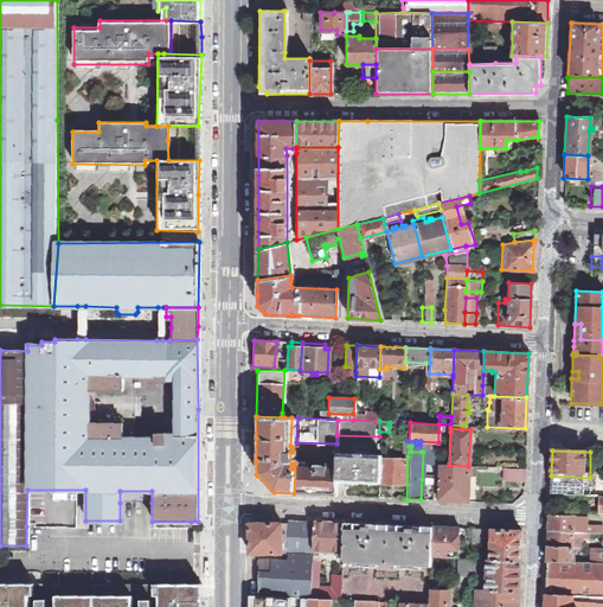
[(335,480),(377,483),(378,458),(378,454),(366,454),(366,452),(363,452),(360,452),(360,453),(354,453),(354,454),(337,453),(335,465),(335,480)]
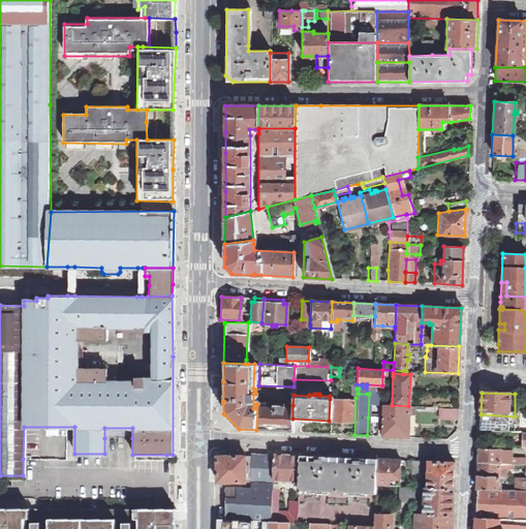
[(329,421),(352,422),(352,400),(346,400),(343,400),(343,397),(340,397),(340,400),(330,399),(329,421)]
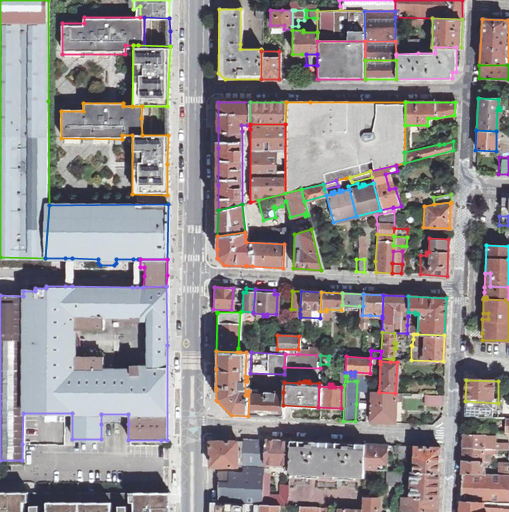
[(282,418),(283,405),(283,392),(249,391),(248,416),(282,418)]
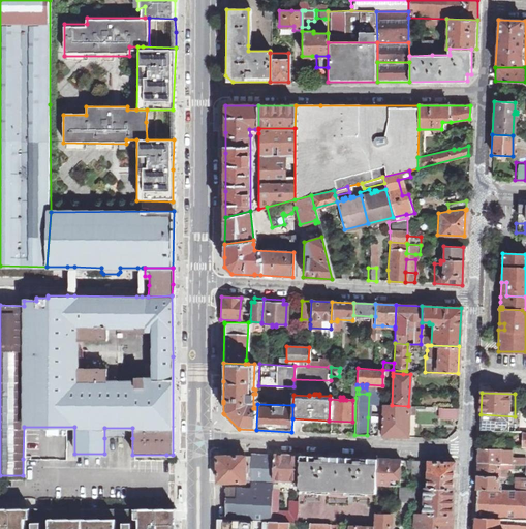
[(406,437),(408,414),(408,406),(392,405),(381,404),(380,436),(406,437)]
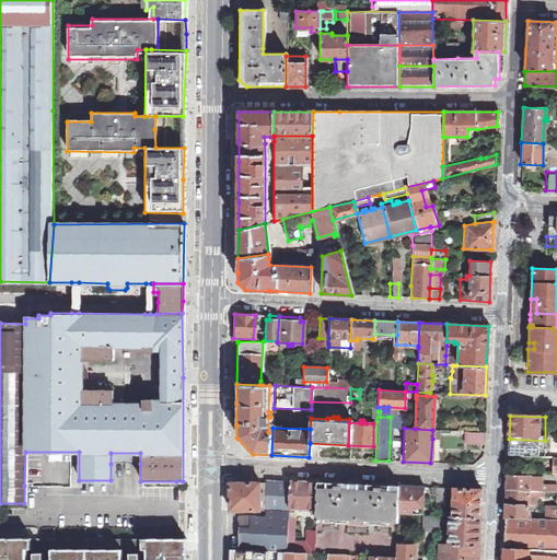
[(465,431),(465,443),(483,444),(483,432),(465,431)]
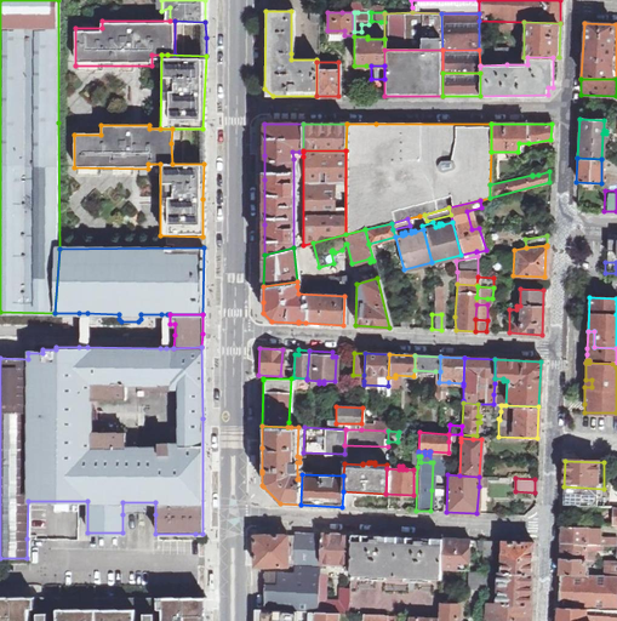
[(603,497),(604,489),(564,486),(563,505),(566,506),(584,506),(598,507),(598,497),(603,497)]
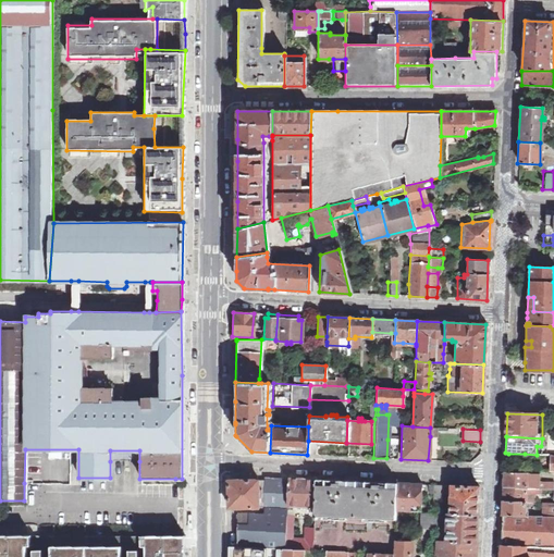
[(539,489),(541,489),(542,483),(537,483),(537,473),(503,472),(502,486),(539,489)]
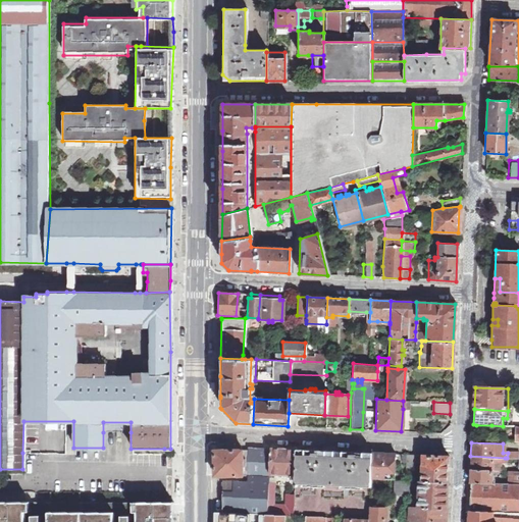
[(241,450),(241,475),(267,475),(267,449),(241,450)]
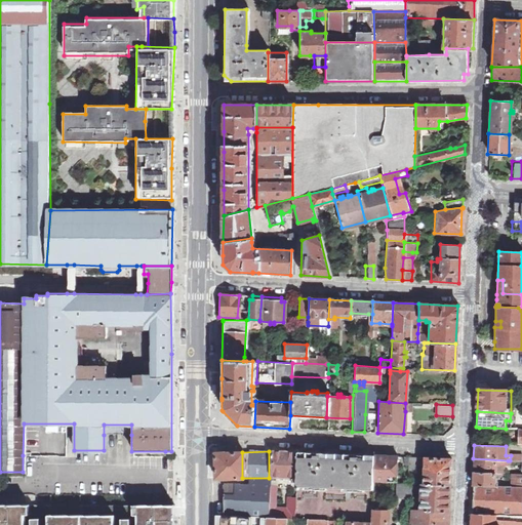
[(269,478),(294,478),(295,451),(269,451),(269,478)]
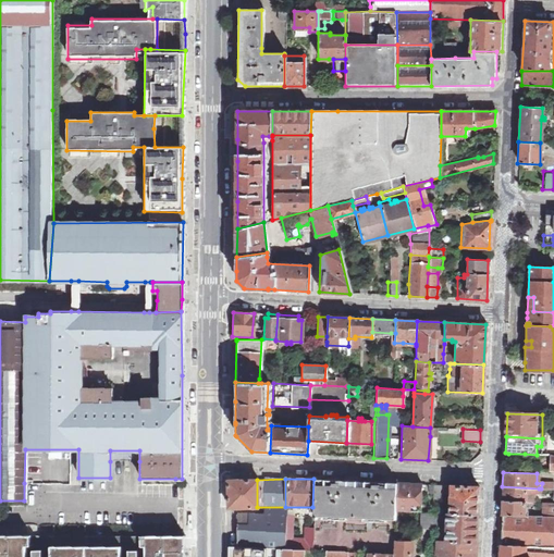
[(354,481),(314,479),(312,507),(312,515),(353,517),(354,481)]
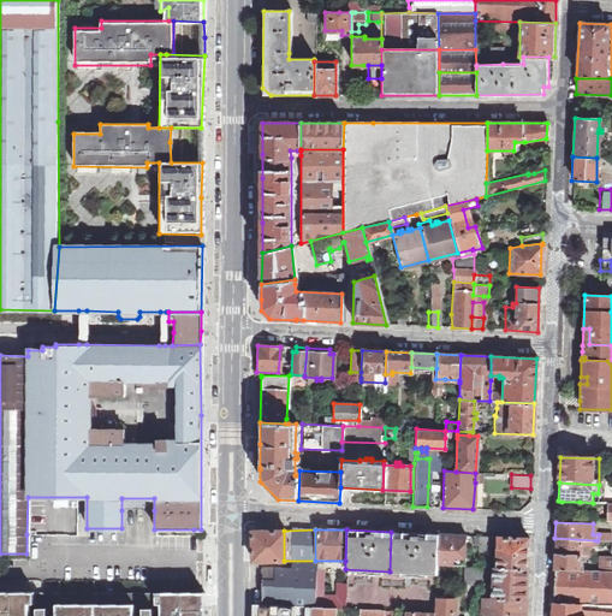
[(284,554),(284,531),(251,531),(251,561),(284,561),(284,554)]
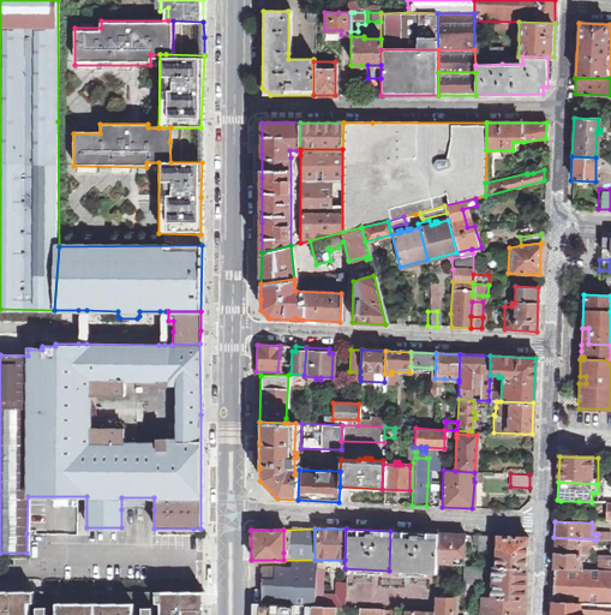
[(436,533),(390,531),(389,571),(433,573),(436,533)]
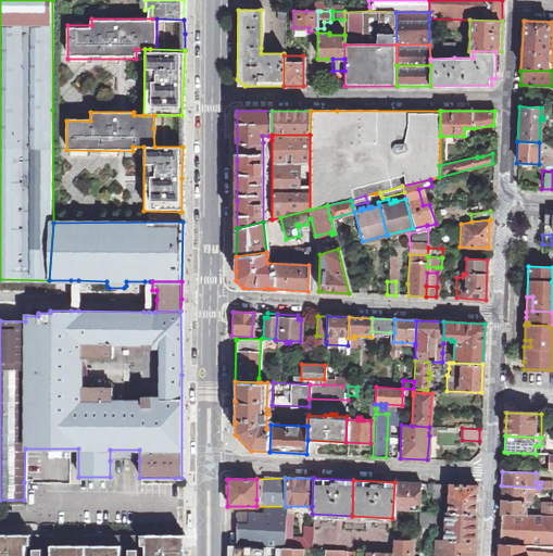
[(394,482),(393,509),(418,510),(419,483),(394,482)]
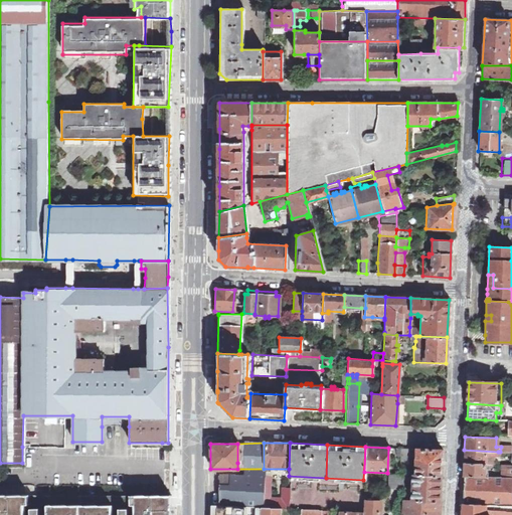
[(399,449),(398,463),(406,464),(407,449),(399,449)]
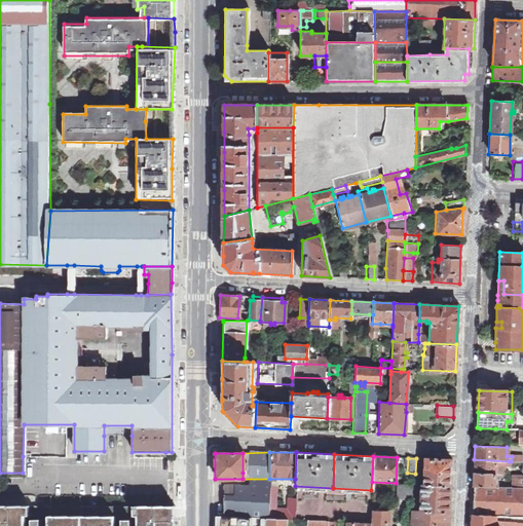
[(424,458),(423,485),(449,486),(451,460),(438,459),(424,458)]
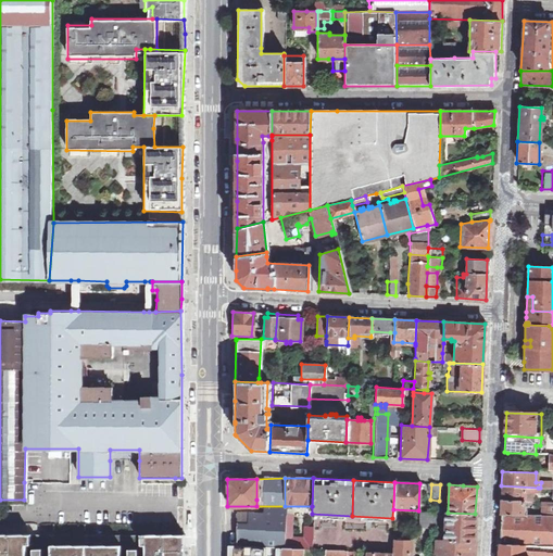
[(538,493),(538,488),(501,485),(501,500),(524,501),(524,492),(529,492),(538,493)]
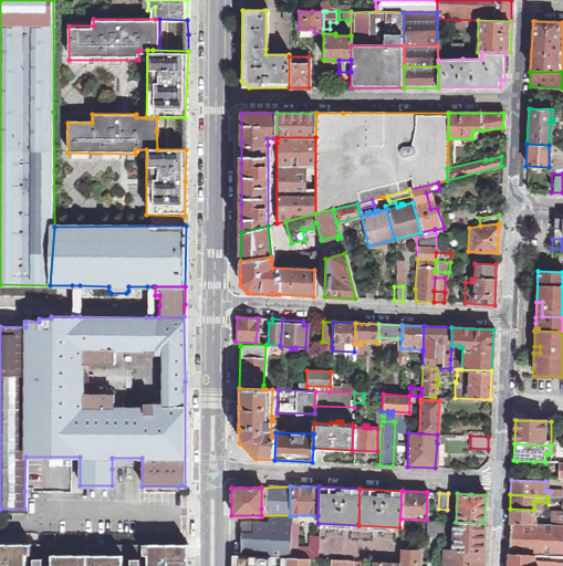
[(532,523),(533,510),(510,509),(509,523),(532,523)]
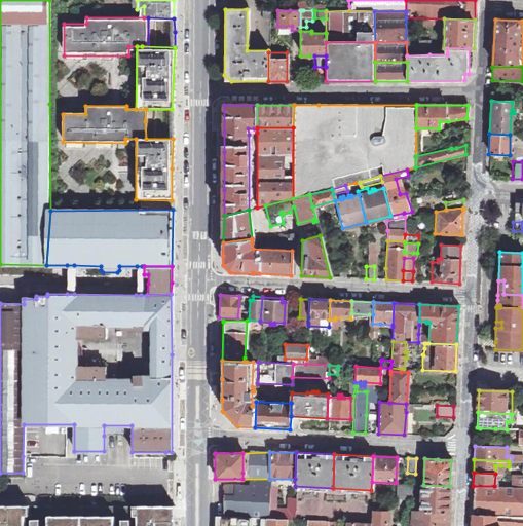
[(512,474),(511,487),(522,487),(522,474),(520,475),(512,474)]
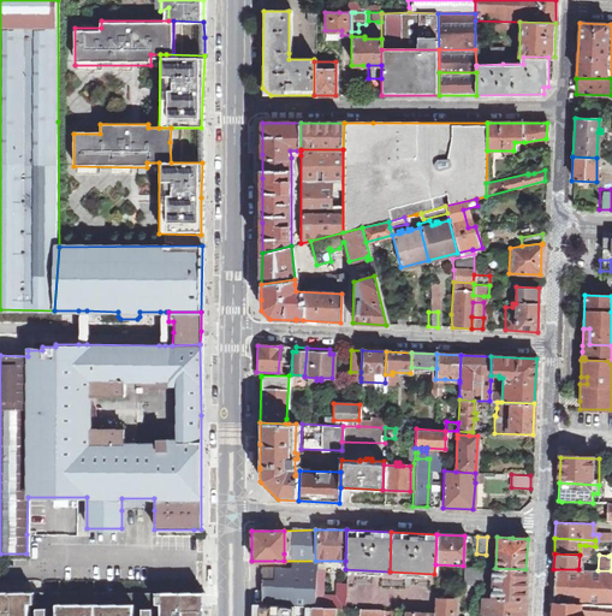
[(290,562),(290,568),(274,567),(274,580),(261,579),(260,604),(303,606),(313,606),(314,569),(314,563),(306,562),(290,562)]
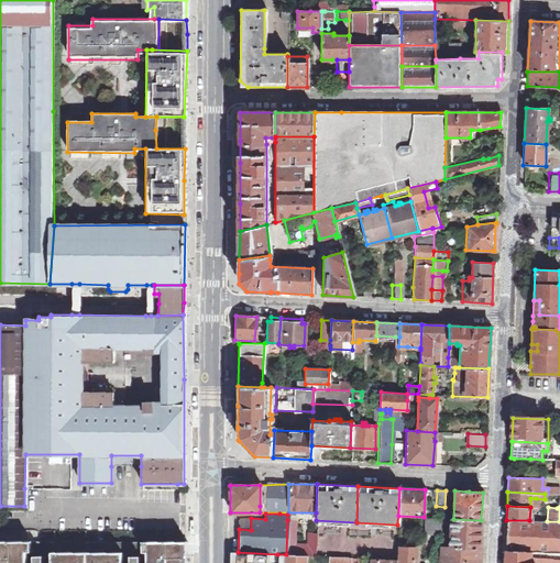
[(423,519),(423,533),(440,533),(439,518),(423,519)]
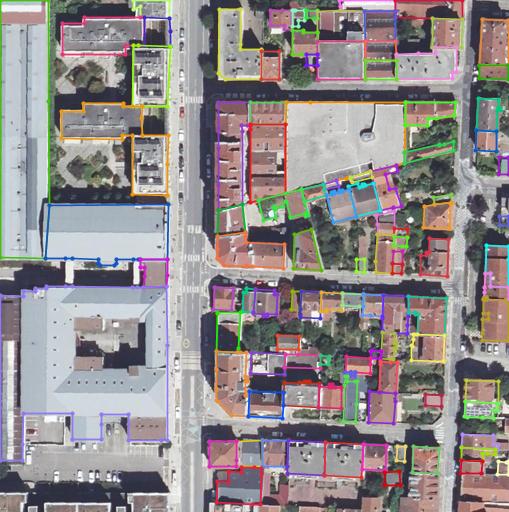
[(410,472),(409,497),(436,499),(437,473),(412,472),(410,472)]
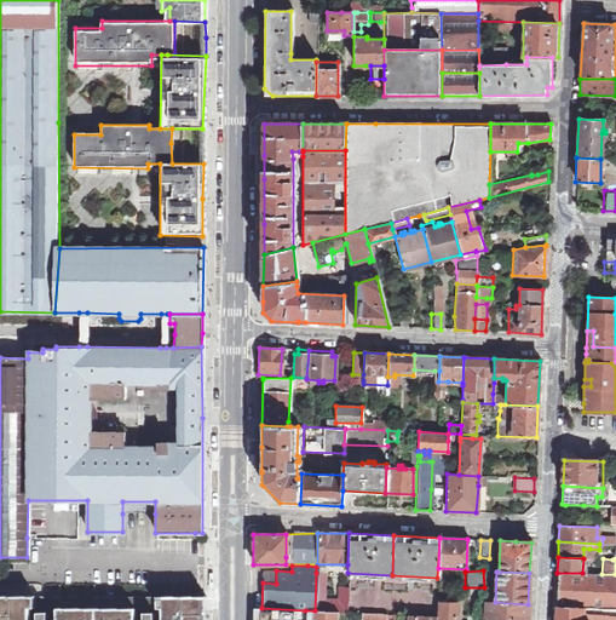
[(316,573),(315,610),(335,612),(345,612),(346,587),(337,587),(337,600),(321,600),(322,574),(316,573)]
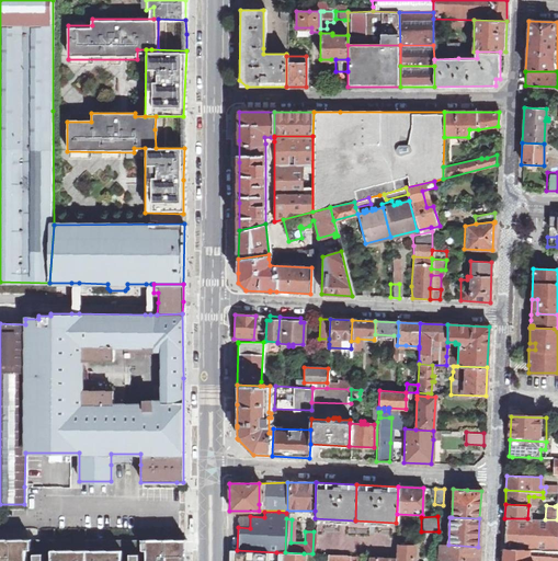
[(557,560),(557,519),(545,519),(527,518),(504,518),(503,539),(510,539),(510,548),(503,548),(502,560),(557,560)]
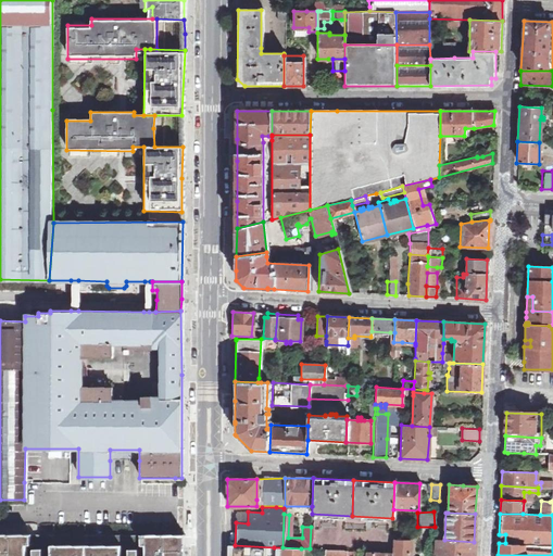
[(179,555),(183,535),(0,534),(0,555),(179,555)]
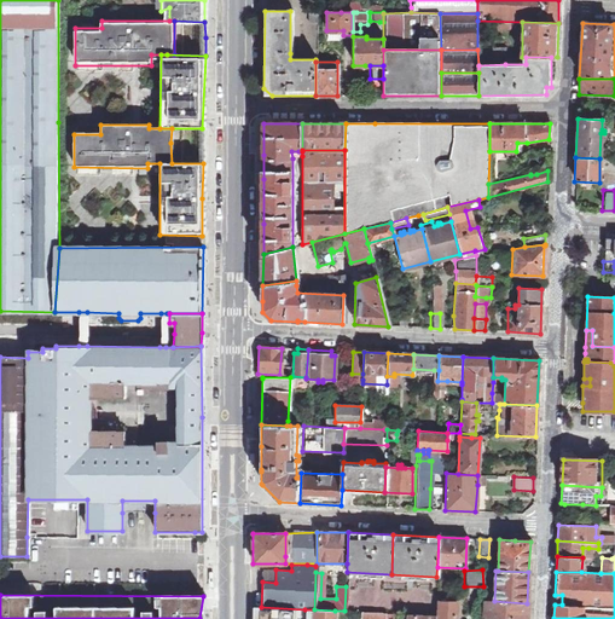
[(482,615),(527,618),(527,603),(494,601),(483,600),(482,615)]
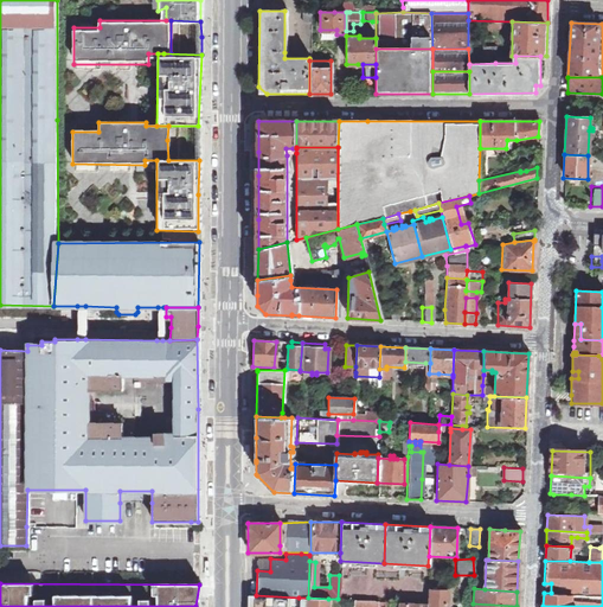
[(427,589),(427,604),(425,606),(444,606),(446,590),(427,589)]
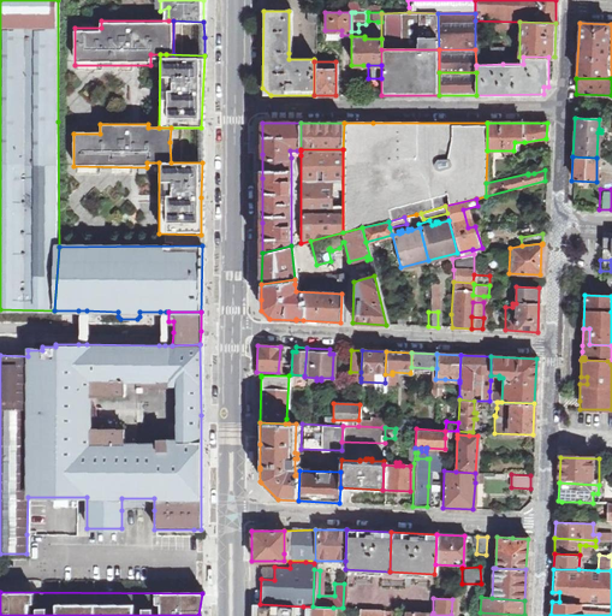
[(253,615),(302,615),(303,606),(260,604),(254,603),(253,615)]
